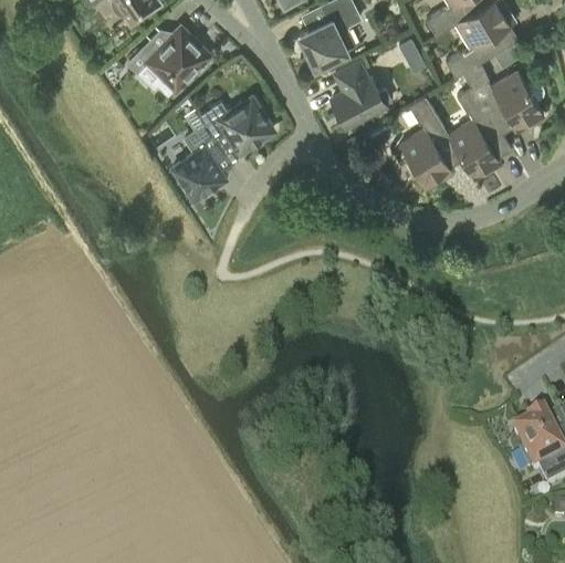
[(111,0),(131,27),(161,6),(157,0),(111,0)]
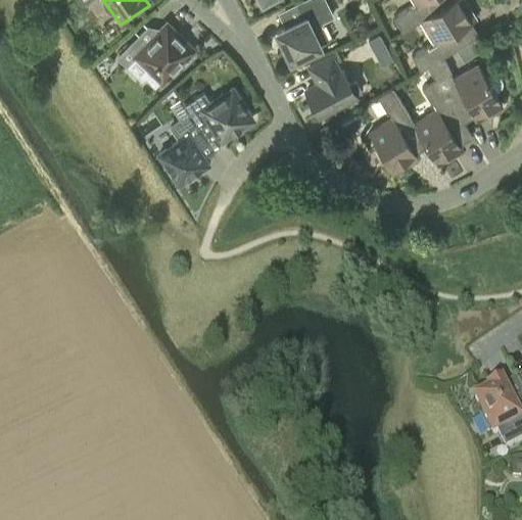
[(278,15),(285,30),(277,34),(291,63),(322,49),(320,46),(327,43),(319,26),(333,18),(324,0),(312,0),(299,6),(298,5),(278,15)]
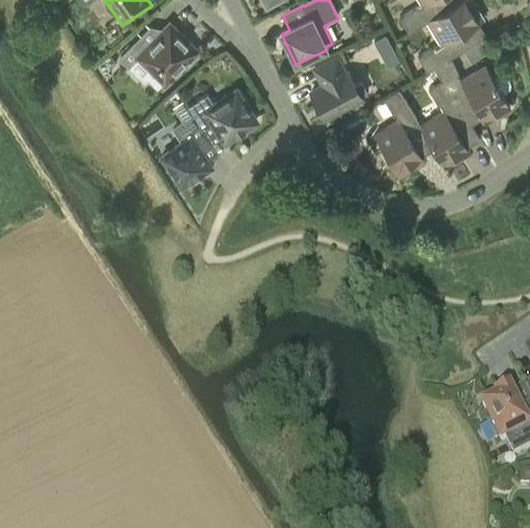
[(409,35),(428,24),(466,0),(419,0),(424,7),(417,11),(416,10),(399,21),(409,35)]
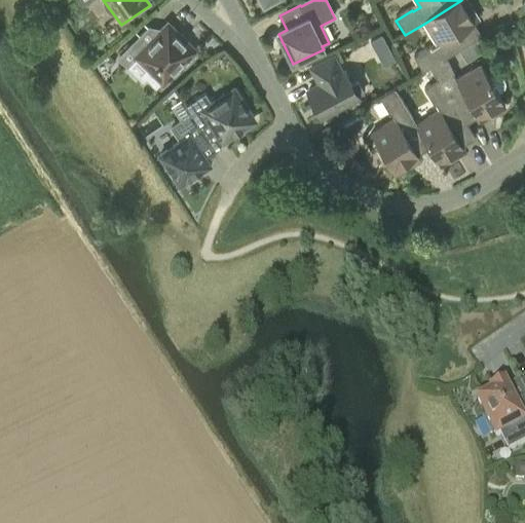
[(423,74),(429,70),(446,62),(462,51),(467,47),(482,39),(474,25),(472,27),(465,15),(472,12),(463,0),(461,0),(424,24),(438,46),(432,50),(430,49),(414,59),(423,74)]
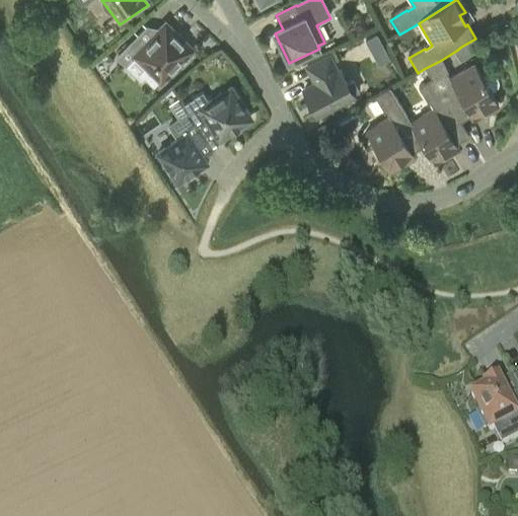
[(194,52),(166,25),(148,44),(141,37),(119,60),(127,67),(135,58),(149,73),(144,78),(154,87),(159,82),(161,85),(181,65),(183,67),(194,57),(192,55),(194,52)]
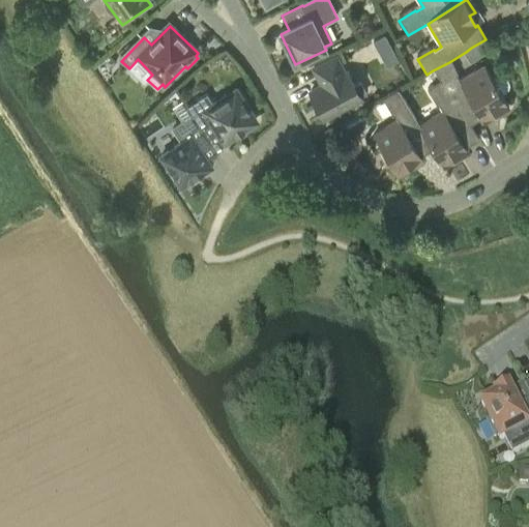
[(374,45),(379,56),(390,50),(384,38),(374,45)]
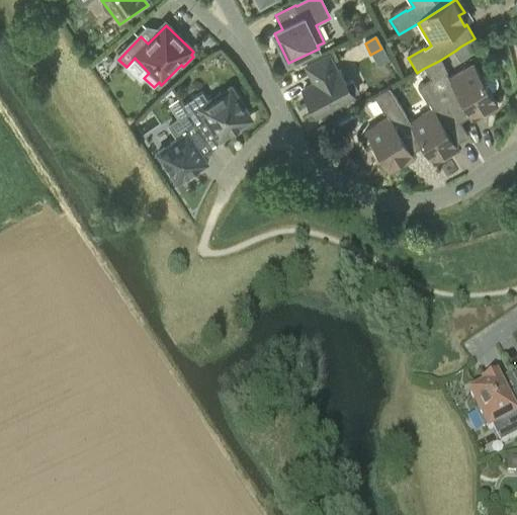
[(466,57),(460,47),(455,51),(461,60),(466,57)]
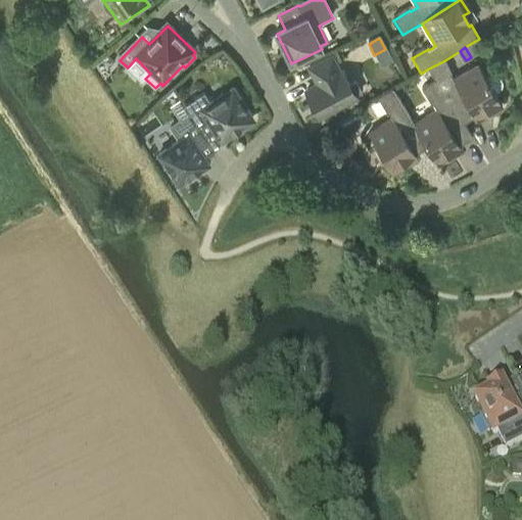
[(311,71),(320,87),(307,93),(321,119),(357,100),(356,98),(362,94),(357,84),(349,87),(343,75),(340,76),(332,59),(311,71)]
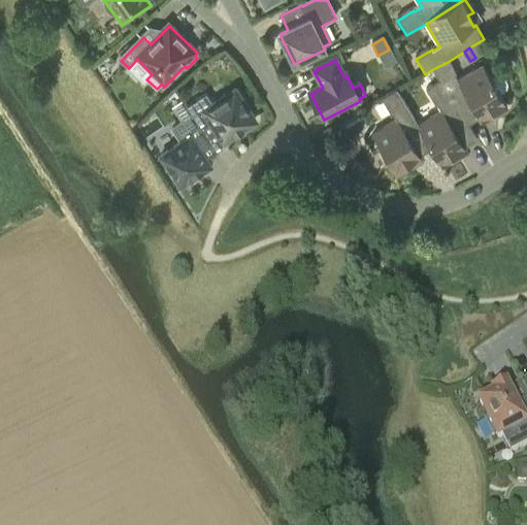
[(448,62),(431,70),(439,84),(468,127),(481,120),(480,118),(490,110),(494,117),(507,109),(500,97),(504,94),(505,93),(506,92),(506,91),(507,90),(507,89),(507,87),(507,86),(507,85),(506,84),(506,83),(504,80),(503,79),(501,78),(500,78),(499,78),(497,78),(495,79),(491,81),(484,69),(459,85),(455,77),(456,76),(448,62)]
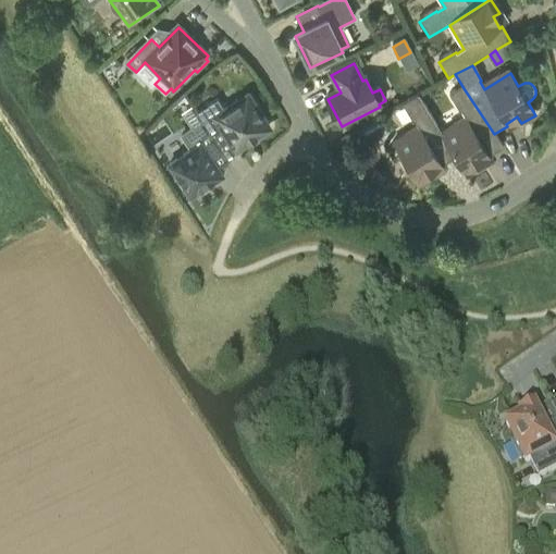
[(466,121),(442,135),(455,159),(467,179),(481,169),(477,163),(489,156),(490,158),(504,149),(494,134),(464,88),(449,97),(460,114),(461,113),(466,121)]
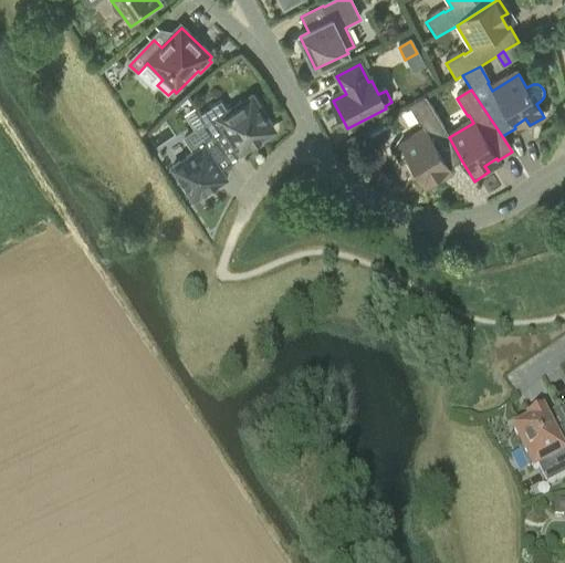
[(449,170),(462,162),(449,137),(426,97),(409,108),(420,125),(421,124),(426,132),(399,147),(408,162),(405,164),(414,178),(417,176),(426,190),(440,181),(437,175),(448,168),(449,170)]
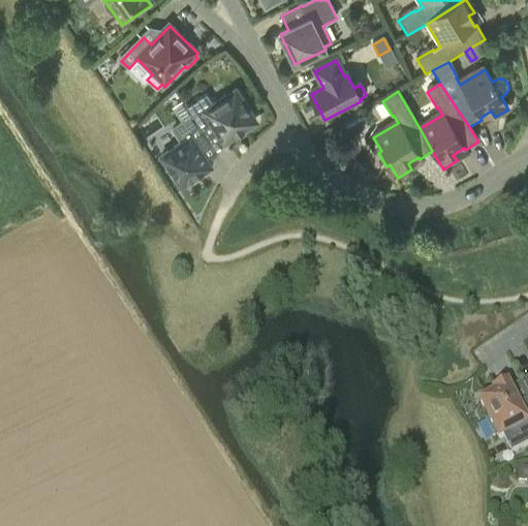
[(187,110),(187,111),(211,144),(202,129),(212,123),(225,144),(256,123),(236,92),(214,106),(207,96),(187,110)]
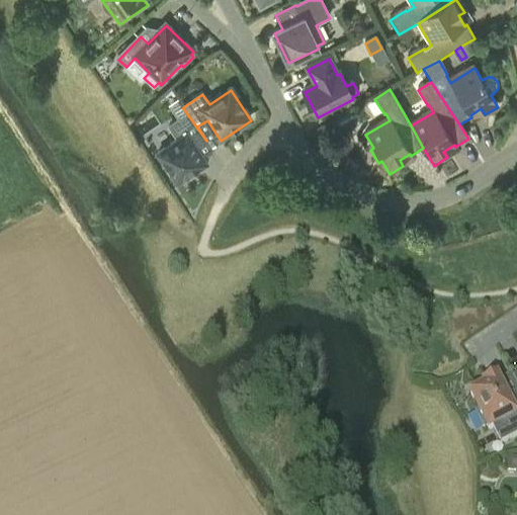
[(206,164),(195,148),(206,141),(183,108),(179,111),(183,119),(170,127),(179,141),(159,155),(178,183),(206,164)]
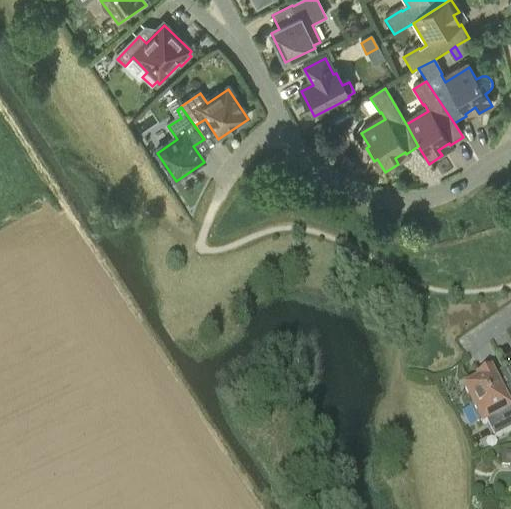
[(337,125),(342,133),(354,126),(349,118),(337,125)]
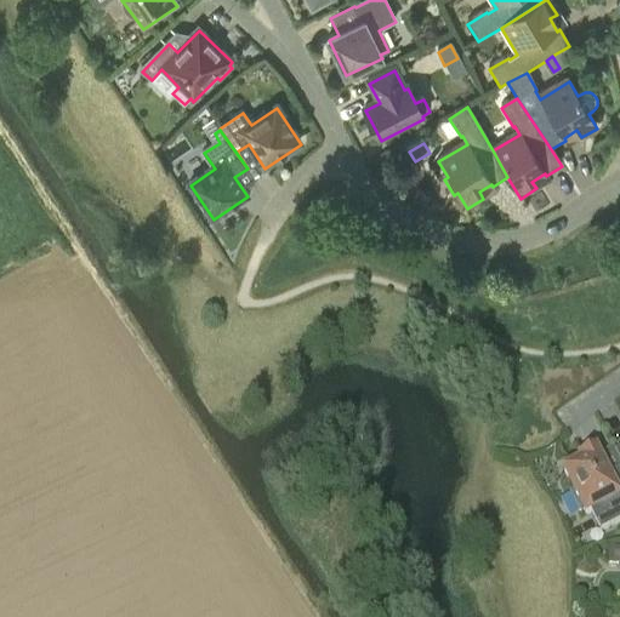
[(619,474),(608,481),(595,457),(580,464),(581,467),(563,476),(574,497),(572,500),(581,518),(584,515),(586,519),(590,518),(601,537),(619,526),(619,474)]
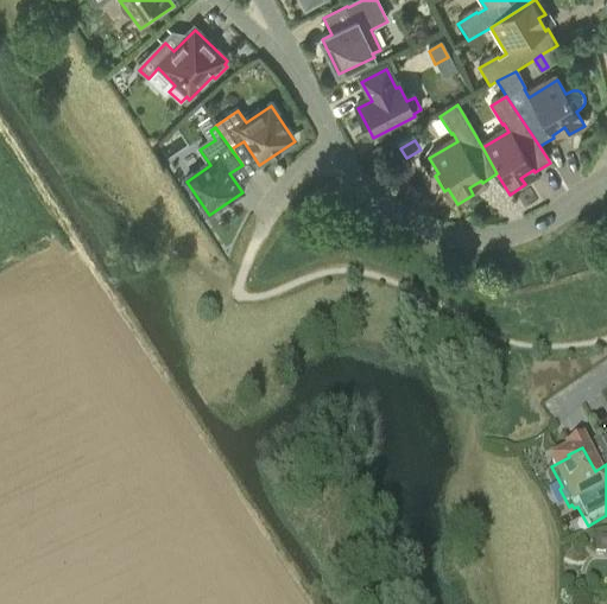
[(606,541),(598,541),(596,557),(605,557),(606,554),(606,541)]
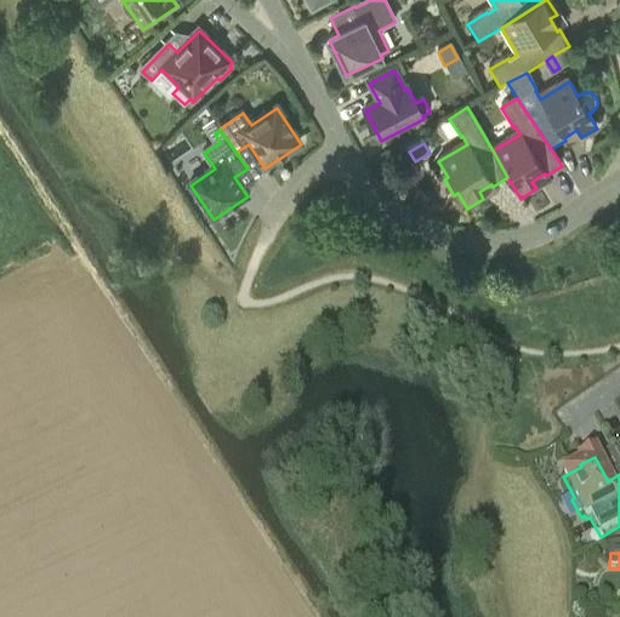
All buildings are outlined.
